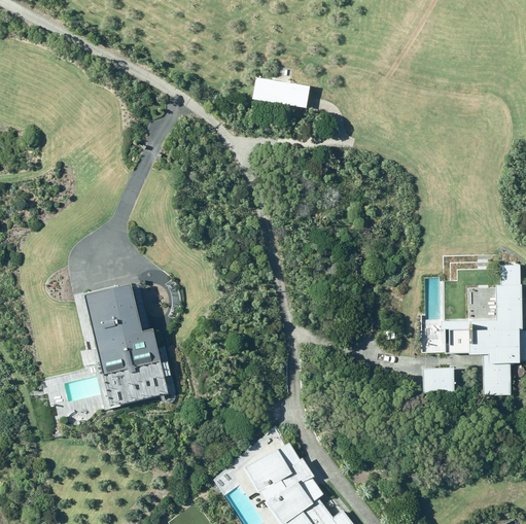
[(311,82),(255,74),(252,96),(307,105),(311,82)]
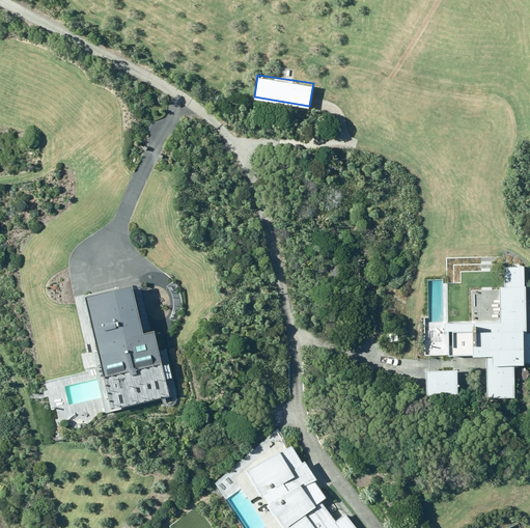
[(529,331),(526,332),(525,285),(524,286),(523,267),(504,267),(504,286),(499,285),(499,322),(444,322),(444,331),(447,331),(447,356),(472,356),(472,358),(485,358),(486,397),(514,396),(513,366),(523,366),(523,362),(529,361),(529,331)]
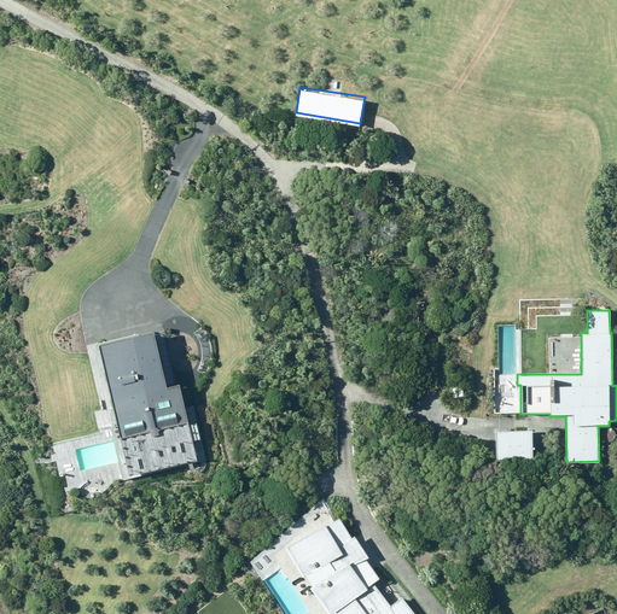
[(143,334),(86,349),(120,479),(188,462),(169,385),(155,385),(143,334)]
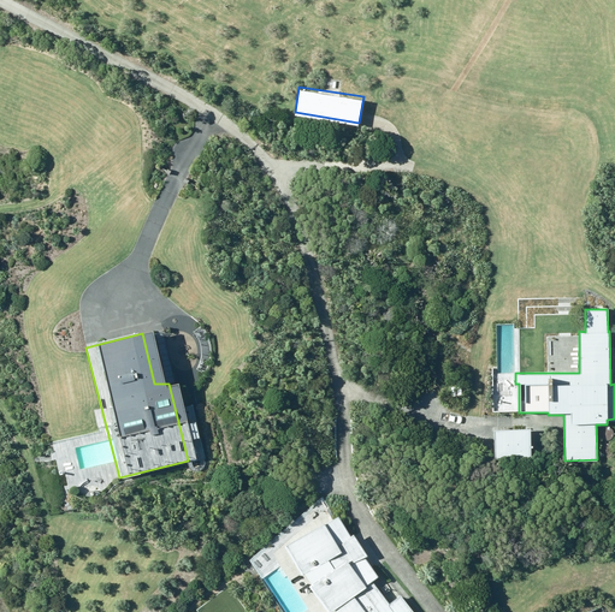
[(530,457),(528,431),(495,432),(496,458),(530,457)]
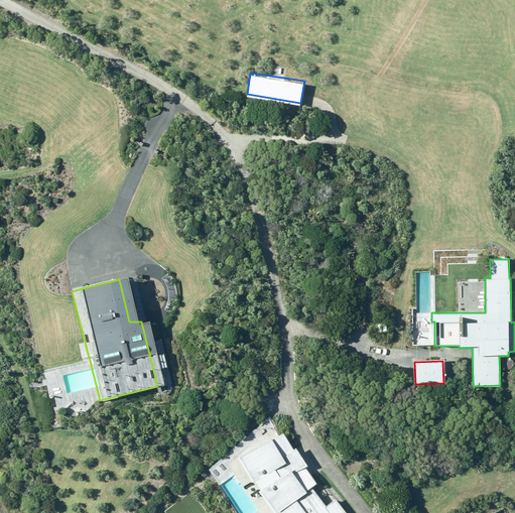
[(295,447),(293,449),(282,432),(241,460),(253,482),(273,470),(278,476),(258,491),(274,512),(346,512),(335,498),(324,506),(309,488),(315,484),(304,469),(308,465),(295,447)]
